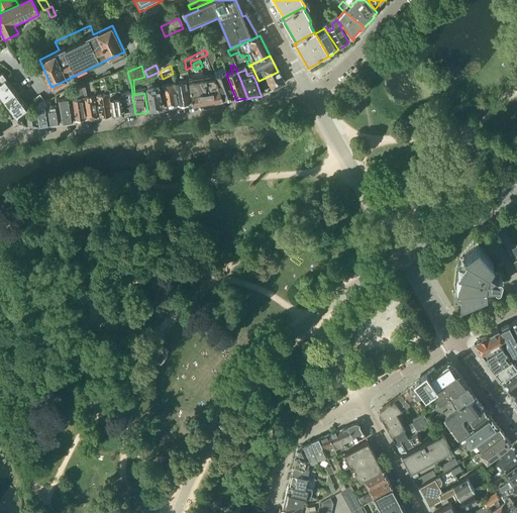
[(120,96),(123,116),(135,114),(132,95),(131,86),(127,72),(123,73),(128,87),(129,94),(120,96)]
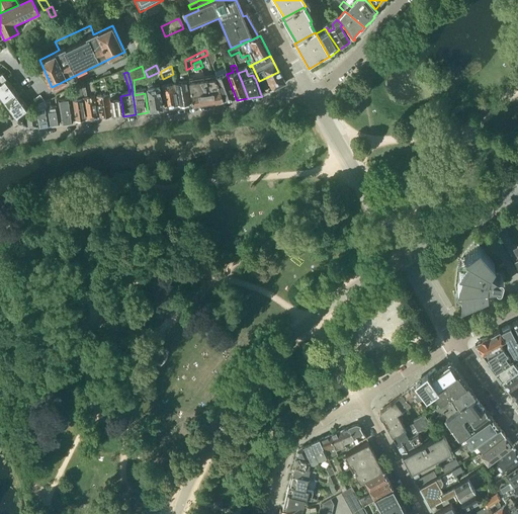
[(266,96),(285,86),(278,72),(259,81),(259,82),(266,96)]
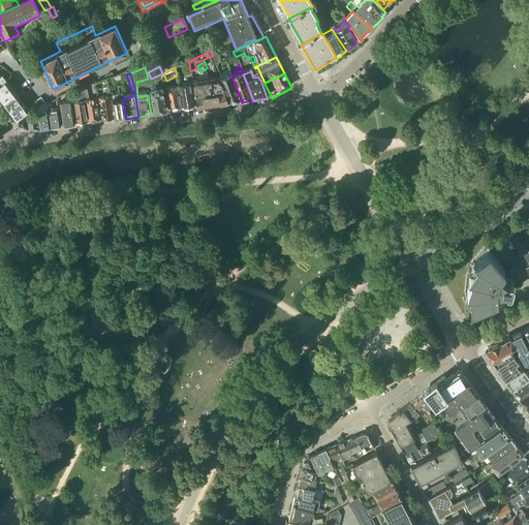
[(151,94),(154,115),(166,113),(163,88),(155,89),(155,84),(163,80),(160,74),(151,79),(149,80),(151,94)]
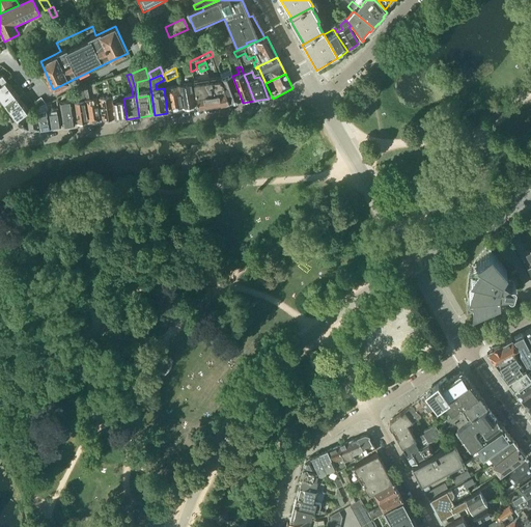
[(112,76),(106,79),(108,83),(112,80),(115,85),(122,83),(121,78),(114,80),(112,76)]
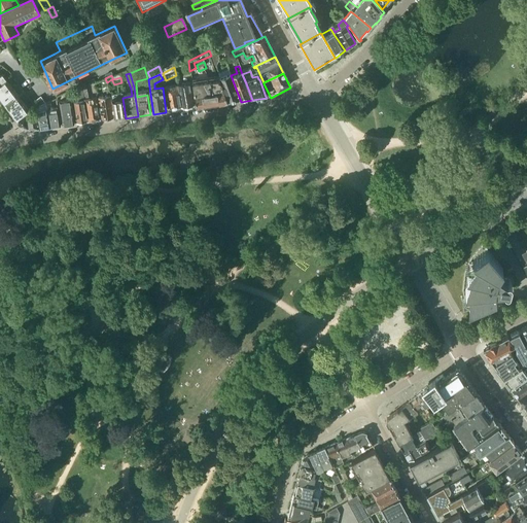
[(218,80),(227,104),(241,102),(231,75),(218,80)]
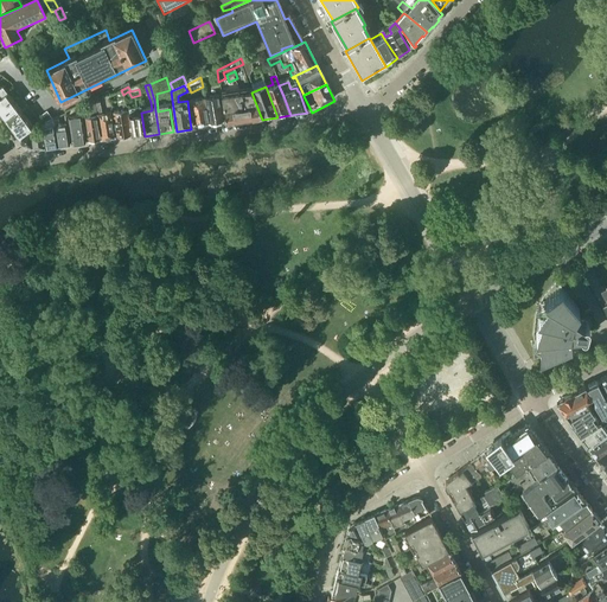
[(0,113),(2,116),(16,106),(10,97),(7,95),(0,100),(0,113)]
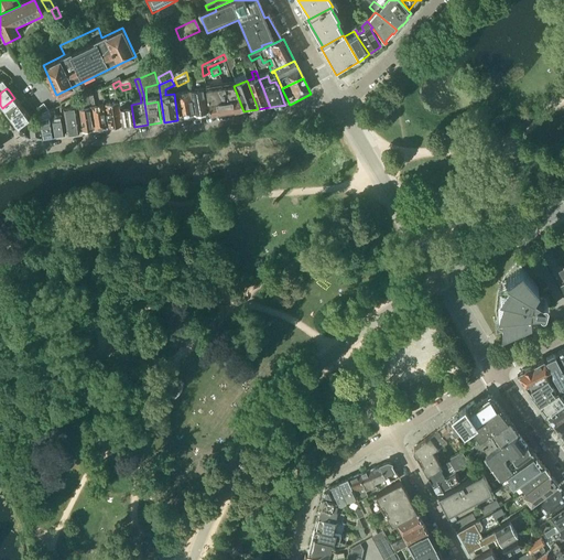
[(206,94),(209,116),(241,111),(234,89),(206,94)]
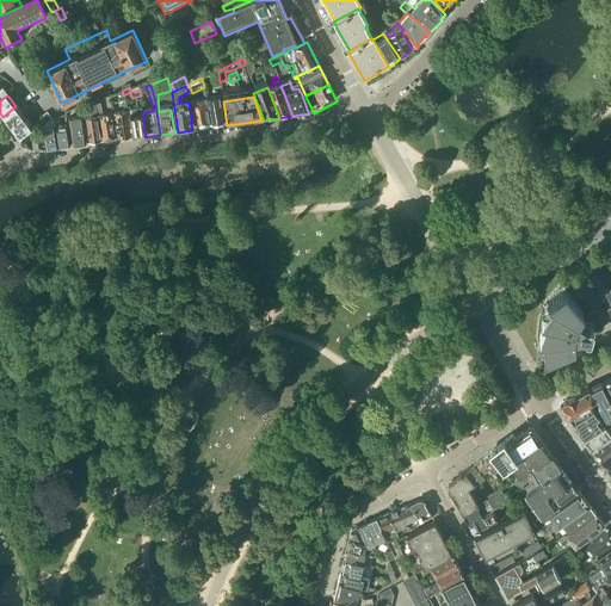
[(205,104),(209,128),(224,125),(221,100),(205,101),(207,104),(205,104)]
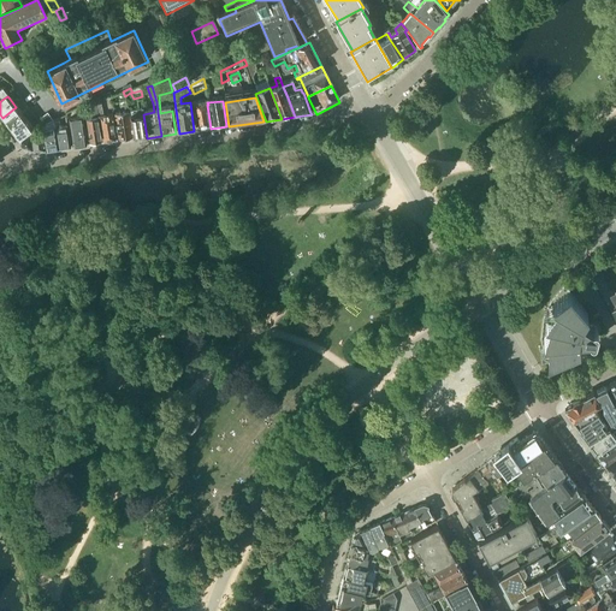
[(3,118),(11,129),(30,114),(28,110),(22,114),(21,113),(27,108),(23,102),(16,107),(3,118)]
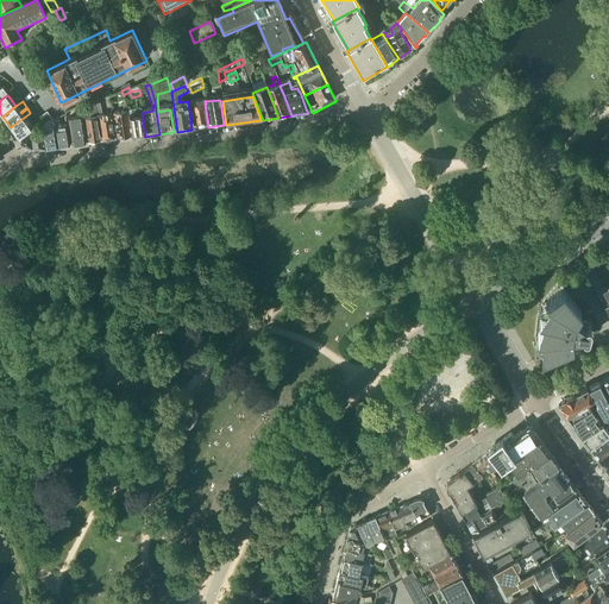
[(98,118),(101,144),(114,142),(112,118),(102,118),(100,102),(95,104),(96,119),(98,118)]
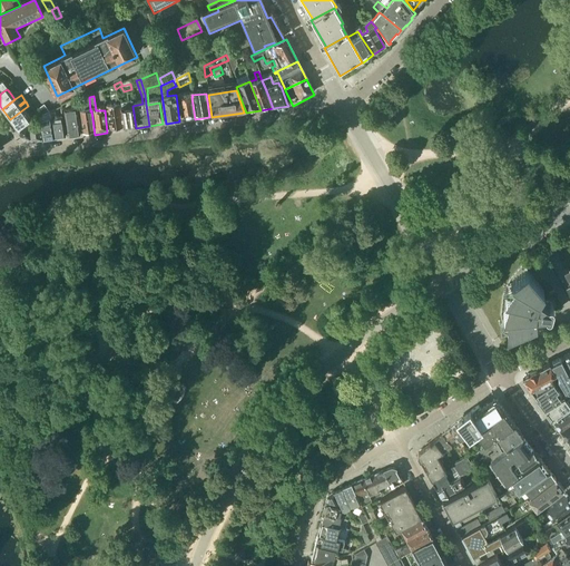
[(90,111),(89,97),(85,97),(87,113),(79,114),(82,136),(89,135),(89,136),(94,135),(90,111)]
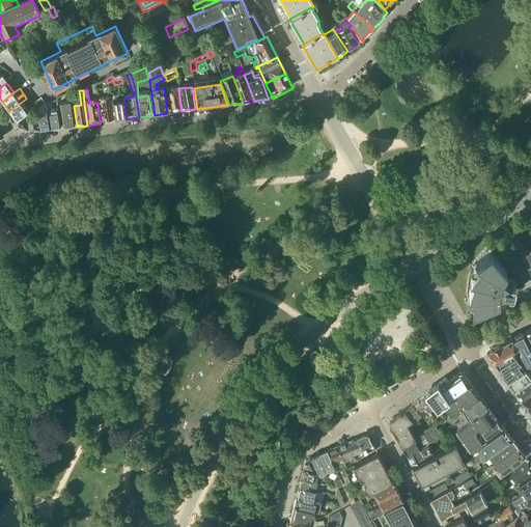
[(166,92),(169,113),(182,111),(178,90),(166,92)]
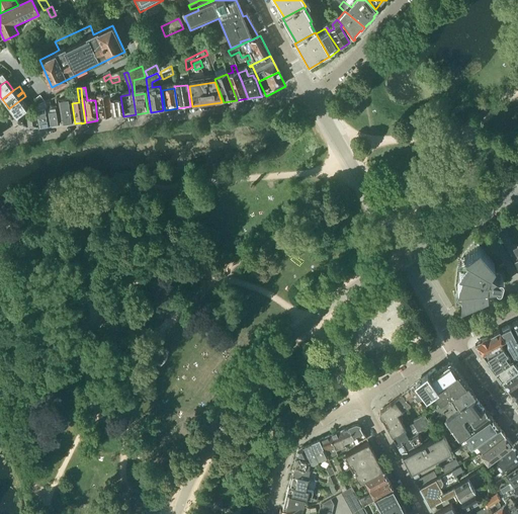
[(112,118),(122,116),(119,95),(113,96),(113,99),(109,99),(112,118)]
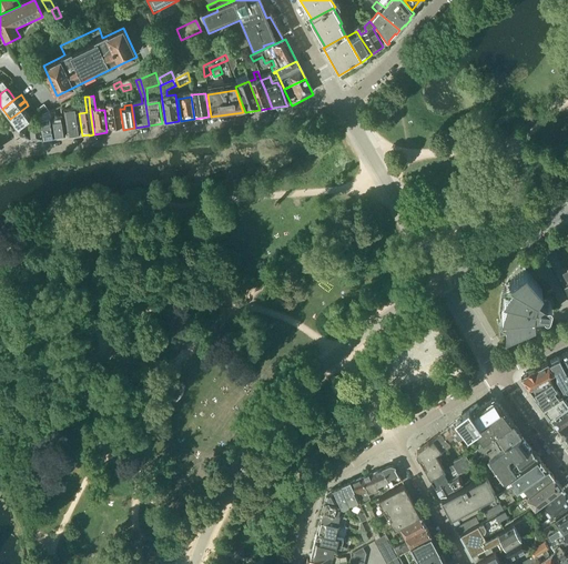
[(18,130),(28,124),(32,123),(31,120),(23,111),(29,107),(28,106),(10,119),(18,130)]
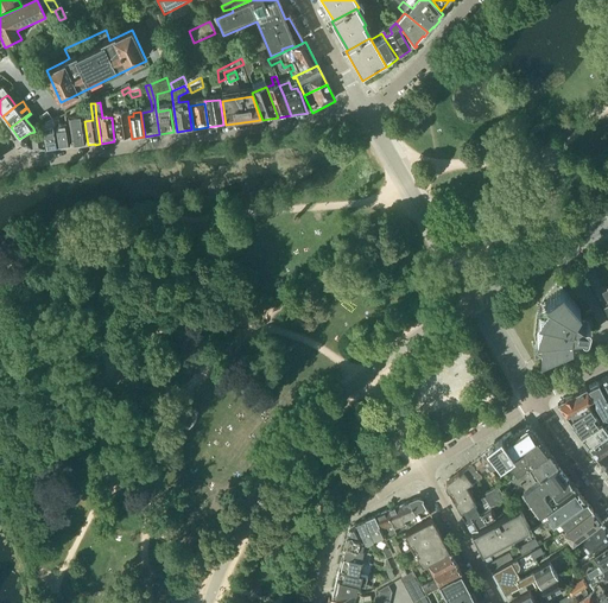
[(48,115),(38,122),(42,127),(52,122),(48,115)]
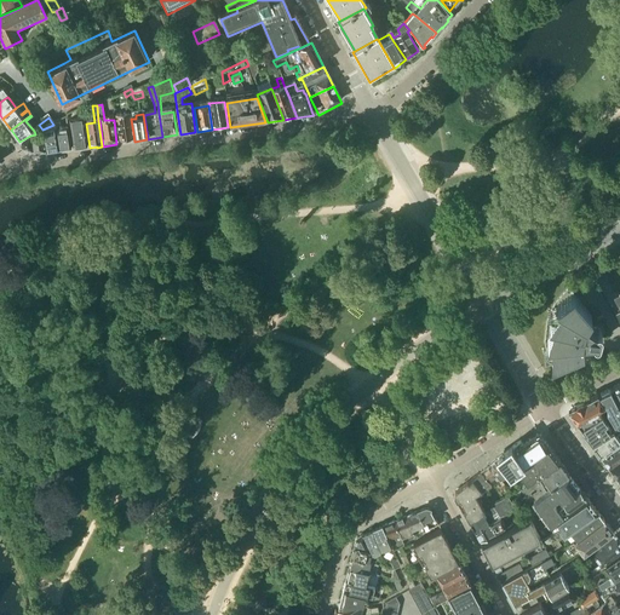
[(115,120),(119,144),(133,142),(130,118),(115,120)]
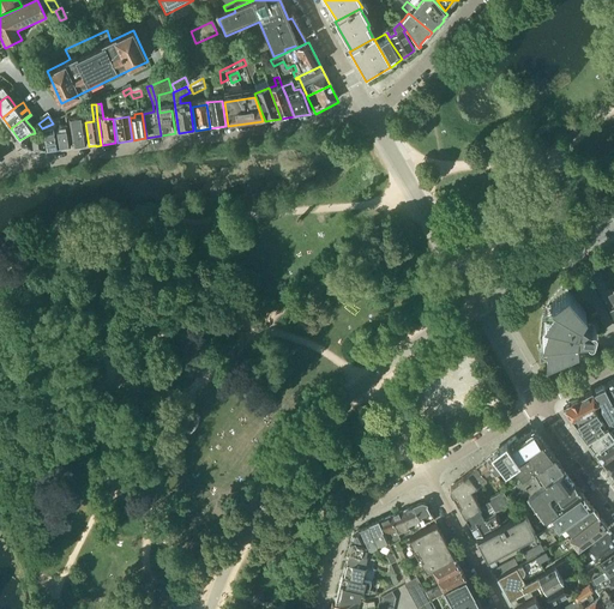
[(70,130),(67,130),(70,150),(86,146),(83,120),(68,122),(70,130)]
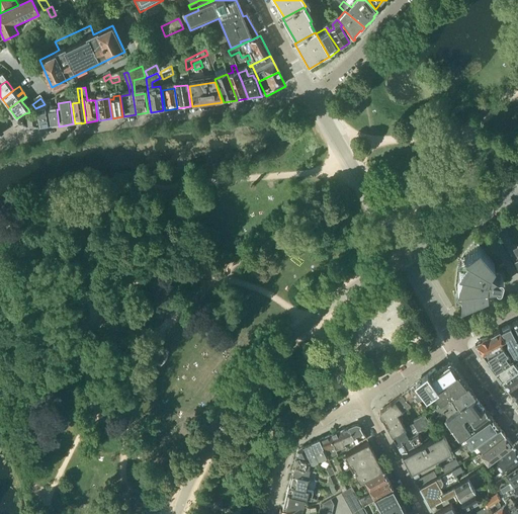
[(49,127),(59,126),(57,109),(51,110),(51,105),(46,106),(47,111),(46,111),(49,127)]
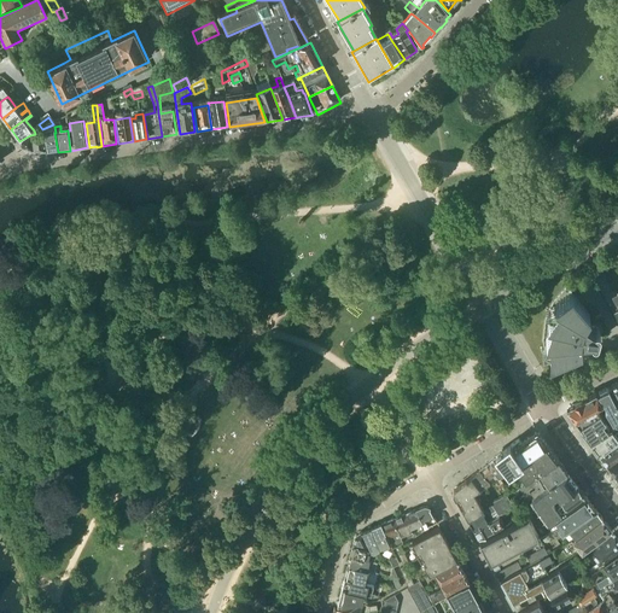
[(44,136),(42,136),(46,155),(58,152),(54,133),(44,134),(44,136)]
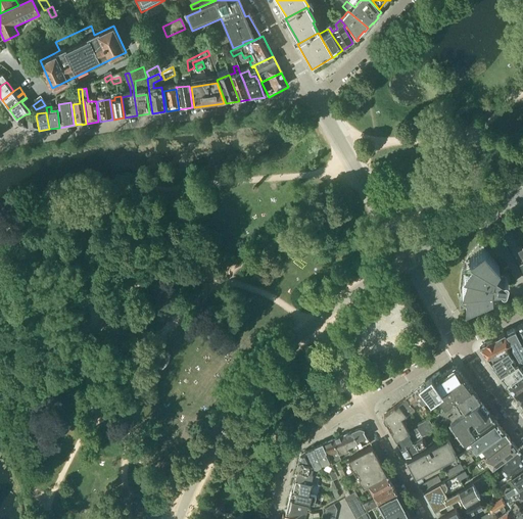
[(26,114),(28,131),(39,131),(36,115),(31,116),(30,113),(26,114)]
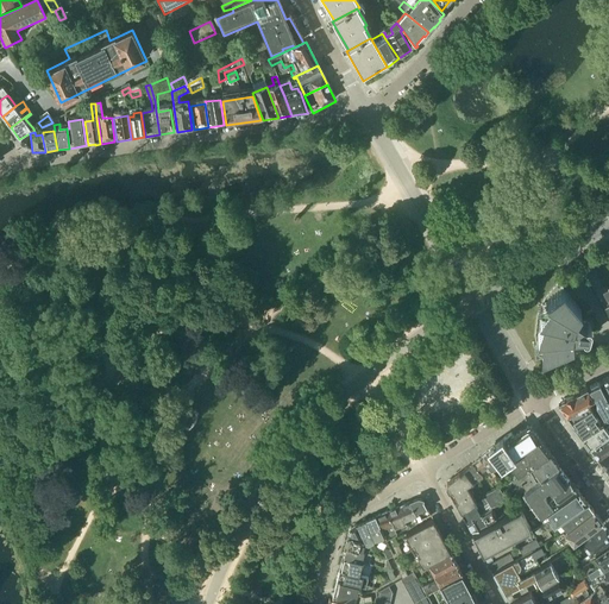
[(20,148),(32,152),(30,133),(19,139),(20,139),(22,148),(20,148)]
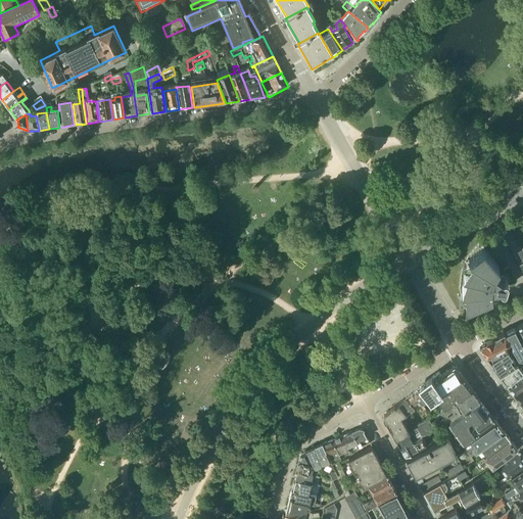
[(463,310),(484,301),(492,298),(491,291),(501,290),(501,291),(502,292),(503,292),(505,292),(506,291),(507,291),(507,290),(508,284),(508,283),(508,282),(507,281),(506,281),(505,281),(504,281),(503,281),(496,277),(500,270),(480,246),(468,260),(461,275),(460,292),(463,310)]
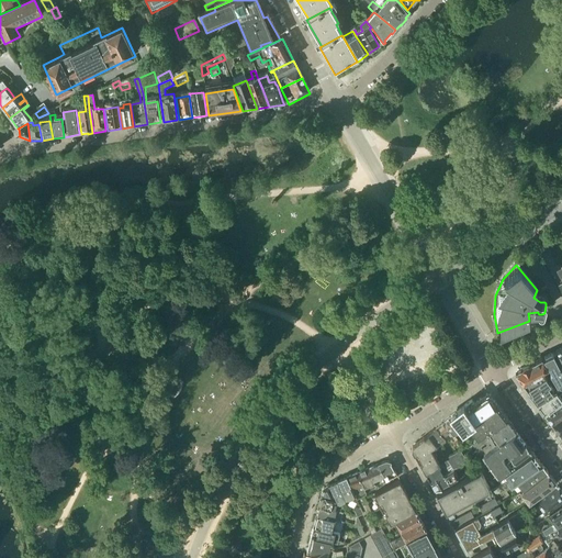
[(561,372),(553,357),(543,361),(548,369),(551,375),(550,376),(558,387),(559,386),(560,387),(560,388),(561,387),(561,372)]
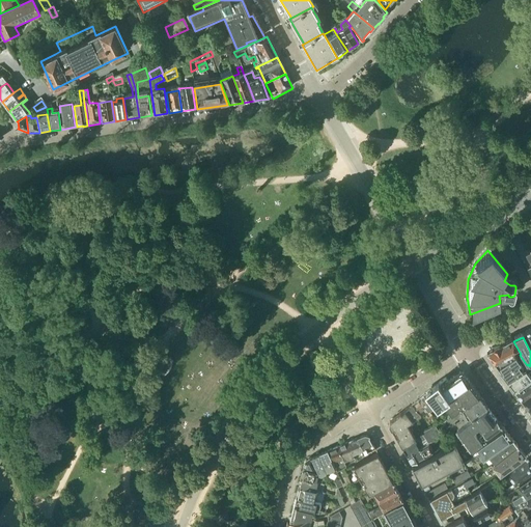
[(512,353),(518,349),(513,341),(499,349),(500,349),(490,354),(491,356),(488,357),(495,365),(494,365),(495,366),(506,360),(508,362),(515,357),(512,353)]
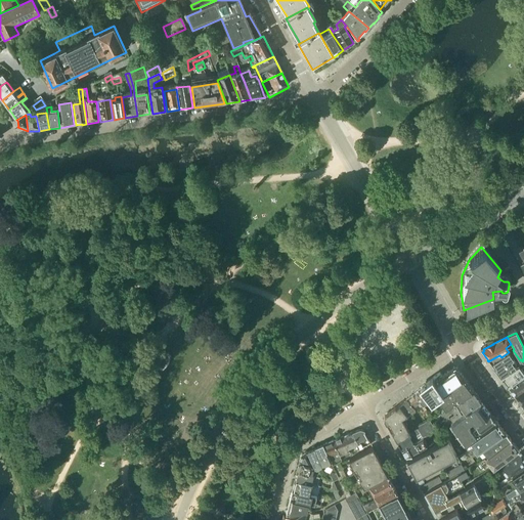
[(499,355),(488,361),(500,379),(515,369),(514,366),(517,364),(521,361),(520,360),(513,350),(509,352),(501,357),(499,355)]
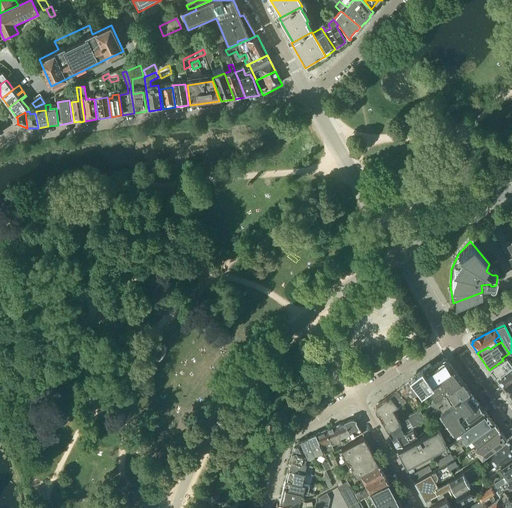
[(165,348),(156,343),(149,355),(159,360),(159,359),(161,357),(163,356),(164,354),(164,351),(164,350),(165,348)]
